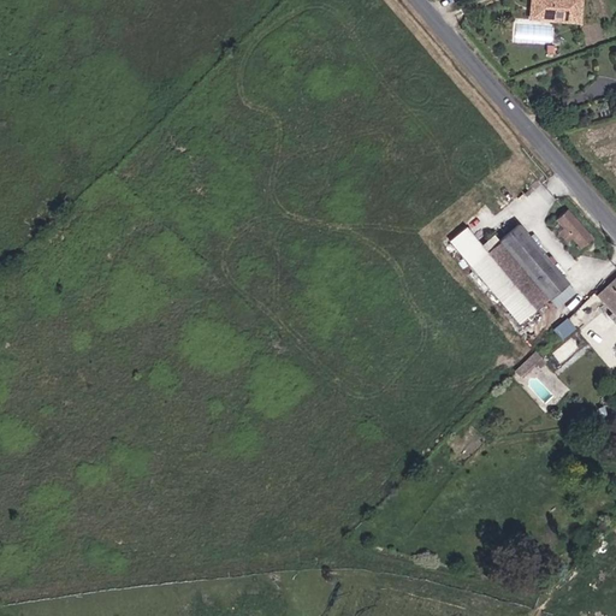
[(532,0),(532,10),(531,21),(537,21),(578,23),(580,0),(532,0)]
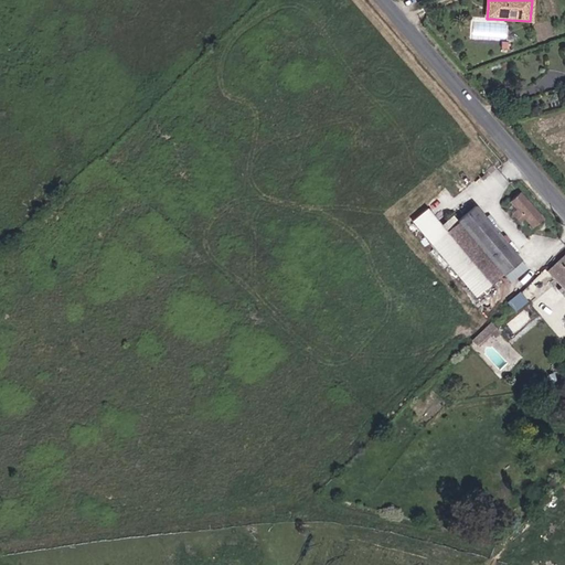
[(489,30),(489,36),(509,39),(510,24),(488,23),(488,30),(489,30)]
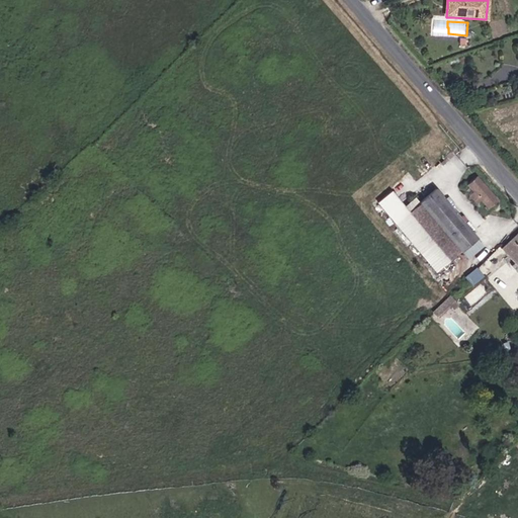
[(471,190),(490,210),(504,198),(486,177),(471,190)]
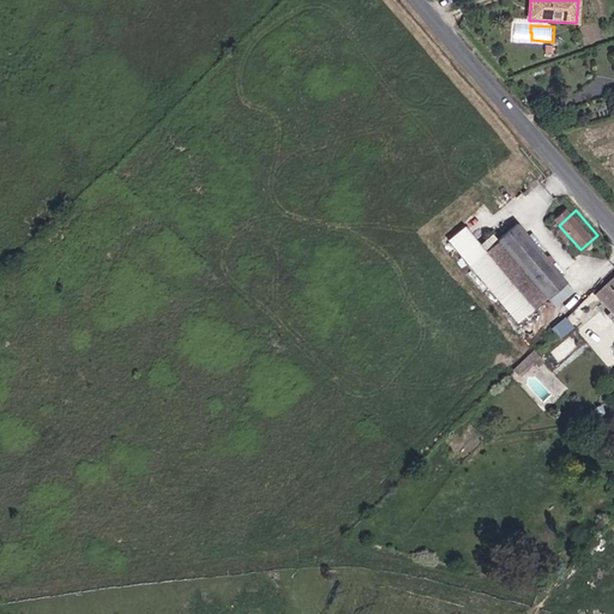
[(547,292),(565,276),(516,221),(497,238),(497,239),(485,250),(535,302),(547,292)]
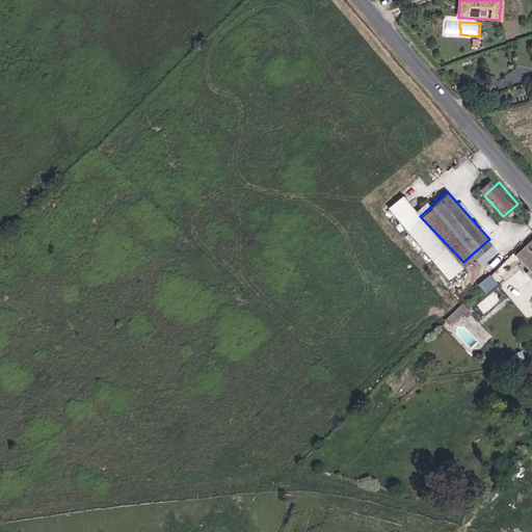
[(531,268),(531,242),(519,255),(531,268)]
